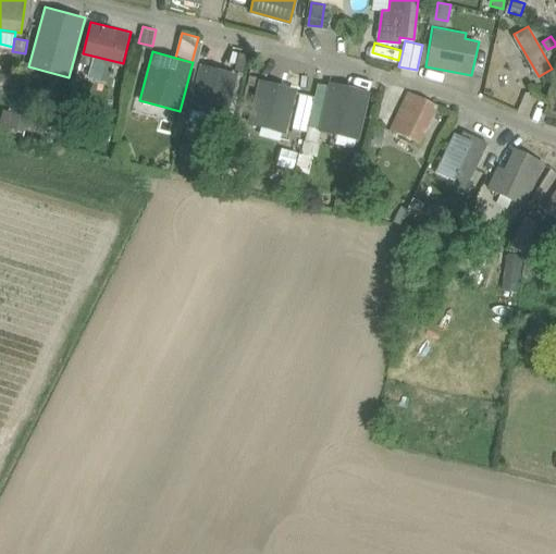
[(202,66),(192,107),(225,114),(236,75),(202,66)]
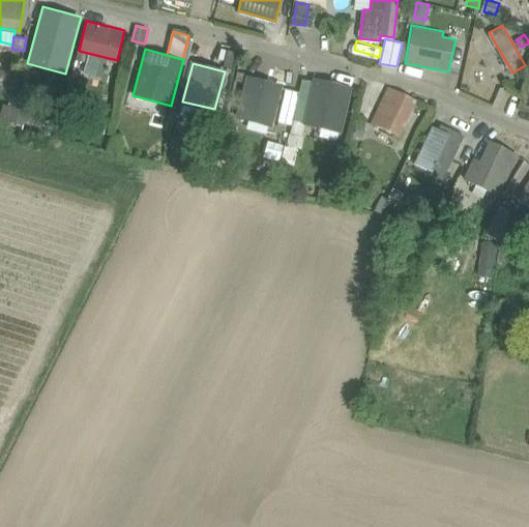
[(237,71),(235,80),(244,82),(246,74),(237,71)]
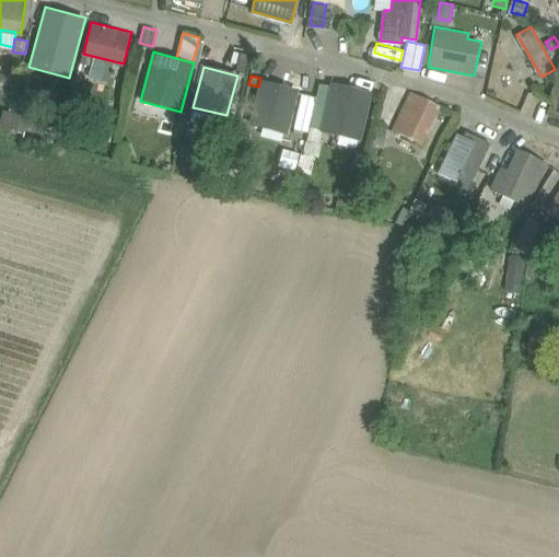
[(253,122),(286,130),(297,91),(263,82),(253,122)]
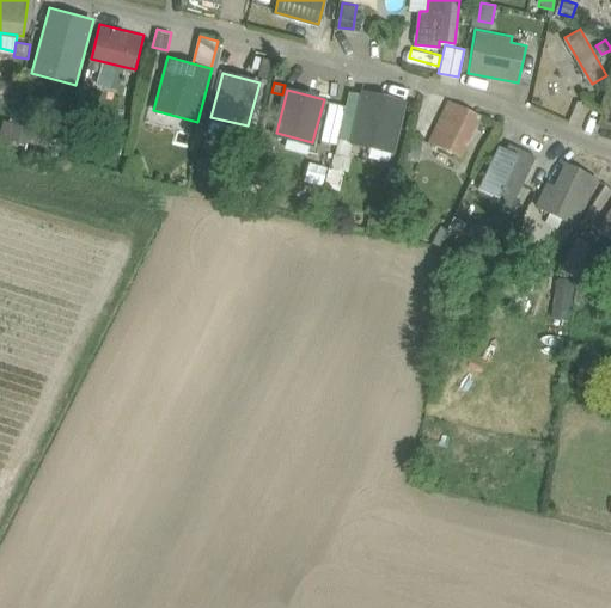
[(349,143),(395,153),(405,99),(362,90),(349,143)]
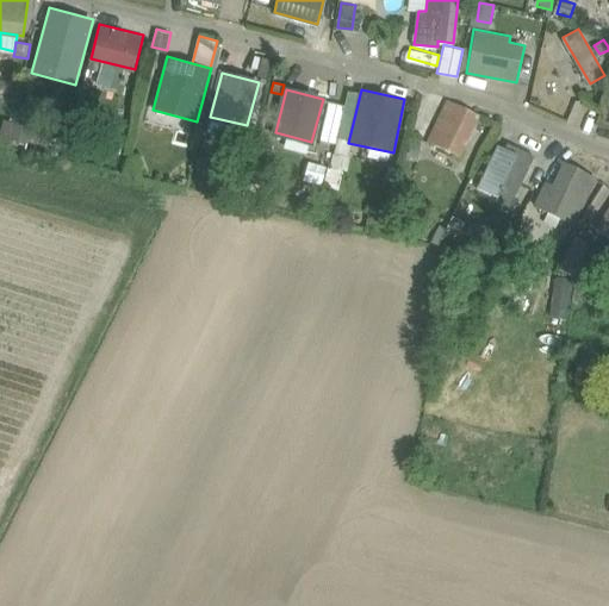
[(448,99),(428,139),(460,155),(480,114),(448,99)]
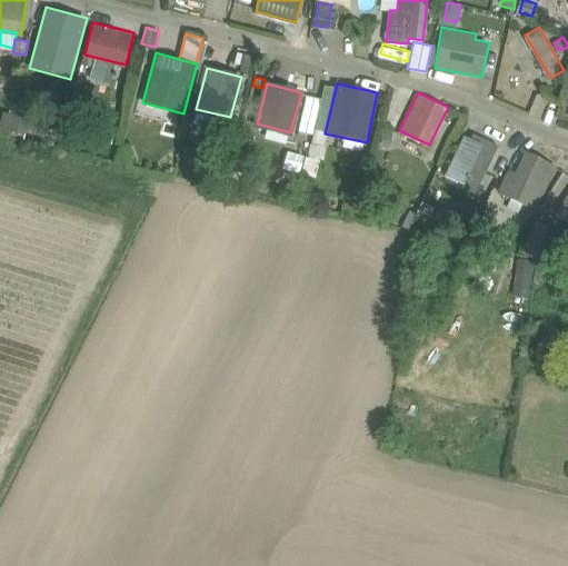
[(307,95),(299,129),(315,133),(316,128),(322,98),(307,95)]
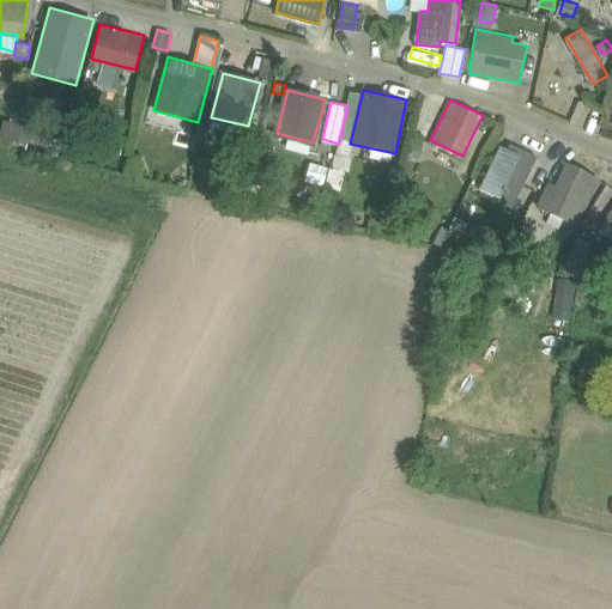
[(4,120),(0,133),(0,142),(8,146),(12,135),(16,122),(4,120)]
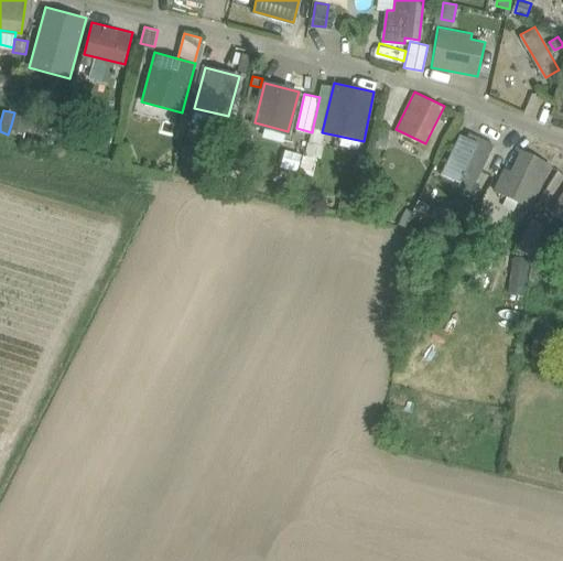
[(14,112),(11,125),(25,128),(29,115),(14,111),(14,112)]
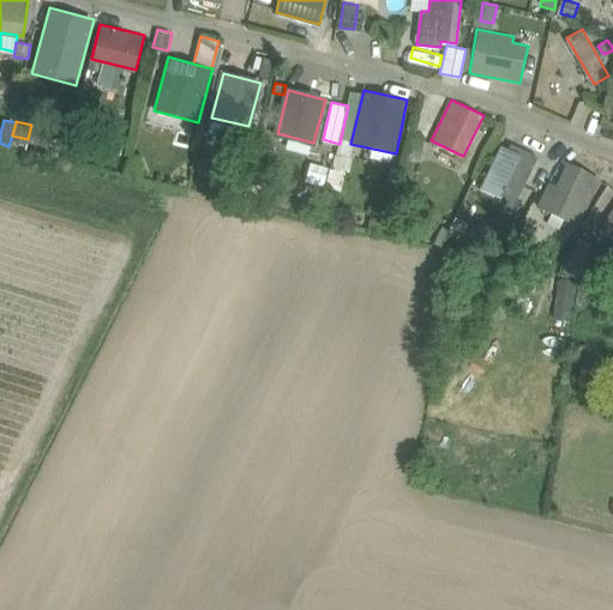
[(421,159),(425,144),(414,142),(410,157),(421,159)]
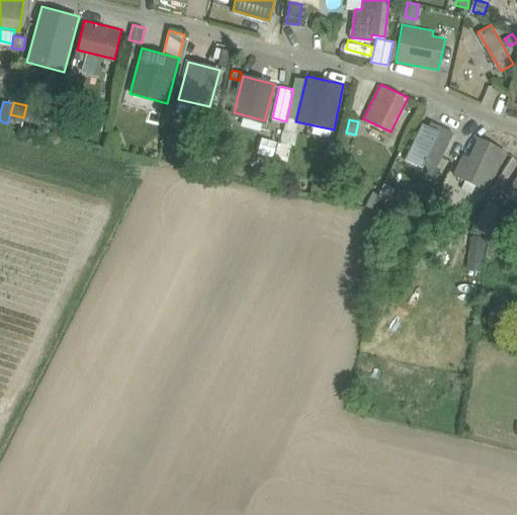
[(420,170),(433,176),(453,132),(431,121),(428,126),(421,122),(405,158),(422,166),(420,170)]
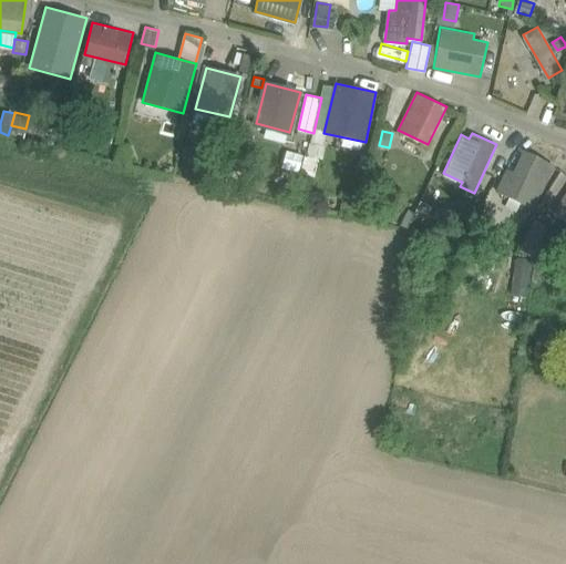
[(310,142),(308,155),(323,157),(326,145),(310,142)]
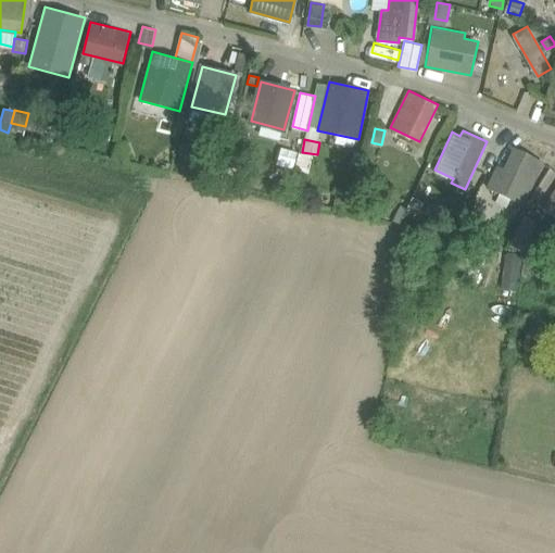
[(179,142),(176,154),(189,159),(193,147),(179,142)]
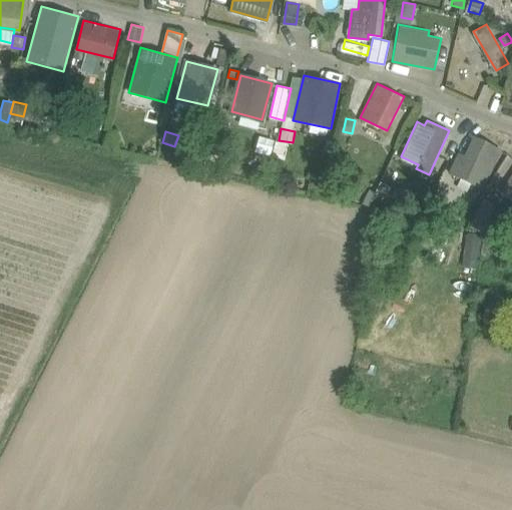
[(449,173),(482,189),(502,149),(474,135),(464,154),(459,151),(449,173)]
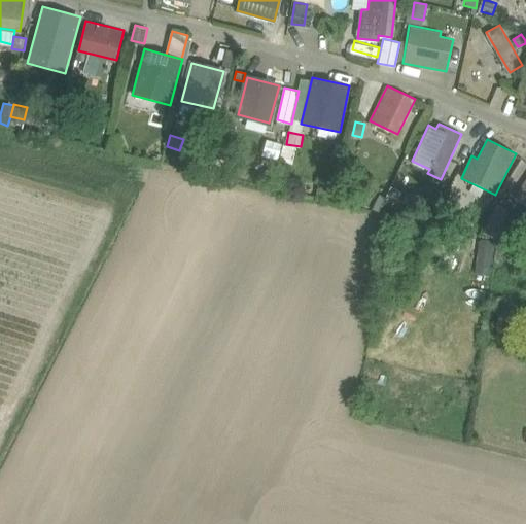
[(214,156),(210,172),(222,175),(225,160),(214,156)]
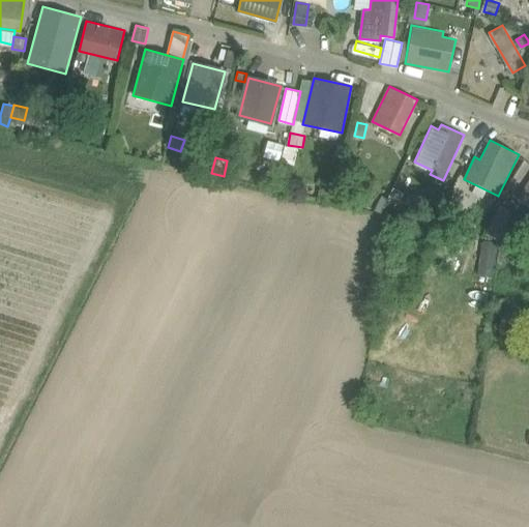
[(528,181),(518,198),(528,204),(528,181)]
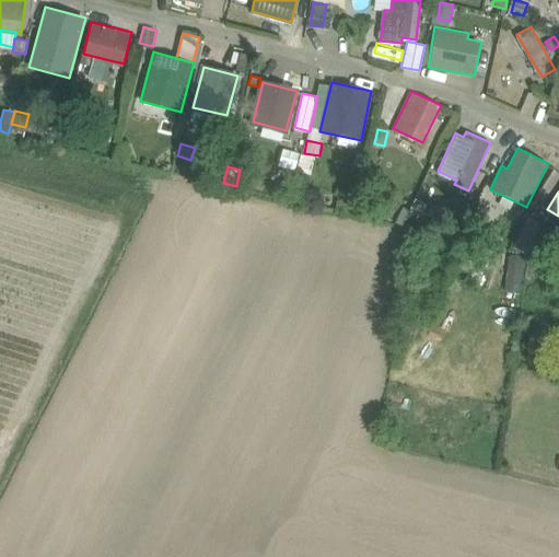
[(358,199),(340,195),(337,209),(354,213),(358,199)]
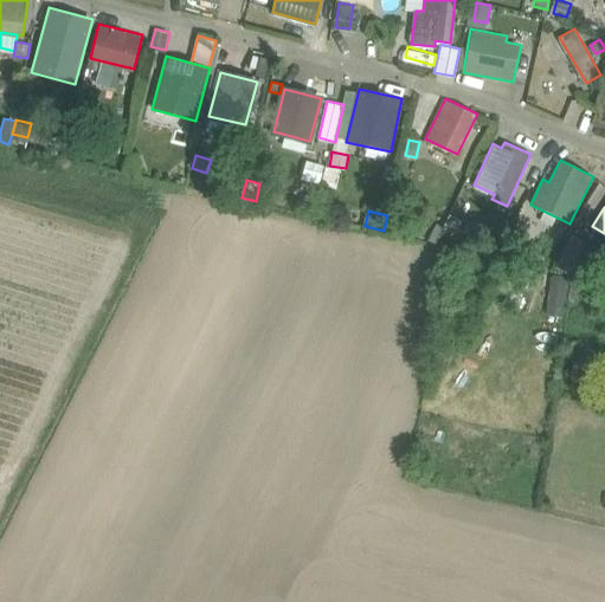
[(450,214),(445,225),(457,231),(462,220),(450,214)]
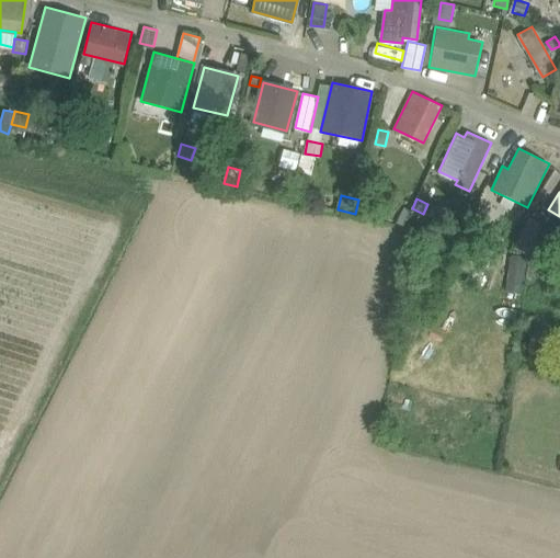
[(518,236),(520,237),(515,248),(526,253),(532,242),(533,242),(543,223),(528,216),(518,236)]
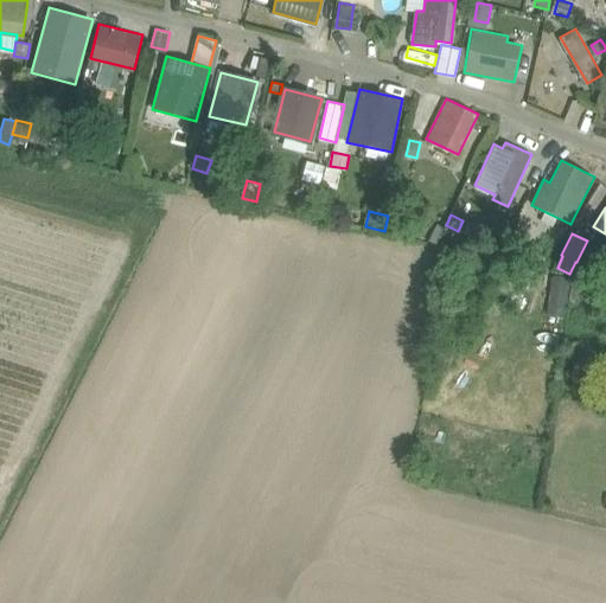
[(547,314),(563,316),(569,277),(554,274),(547,314)]
